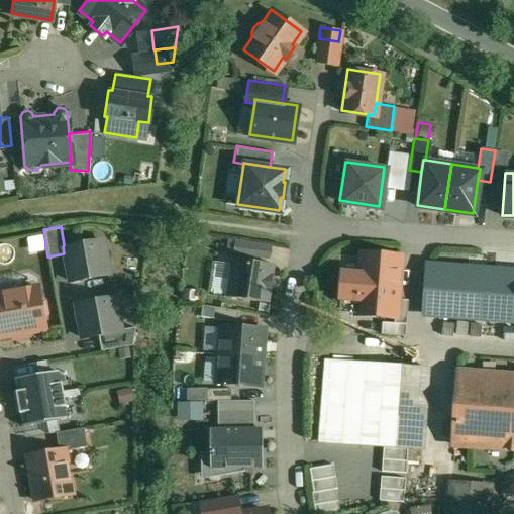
[(64,245),(63,246),(64,253),(69,280),(107,273),(101,239),(64,245)]
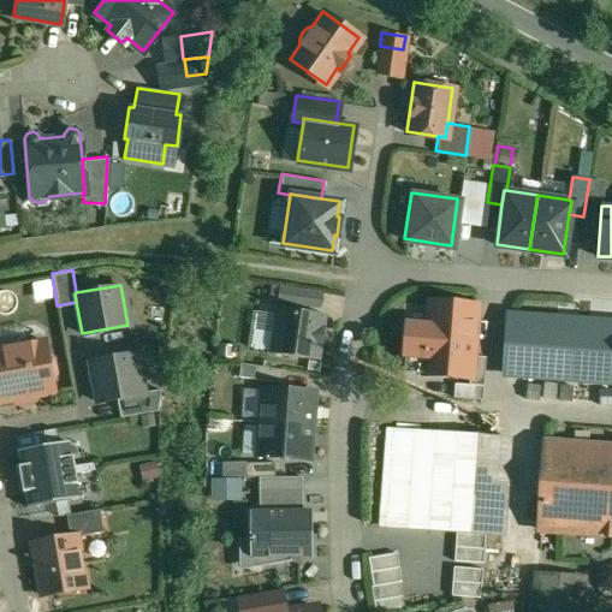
[(295,287),(278,285),(275,299),(292,302),(295,287)]
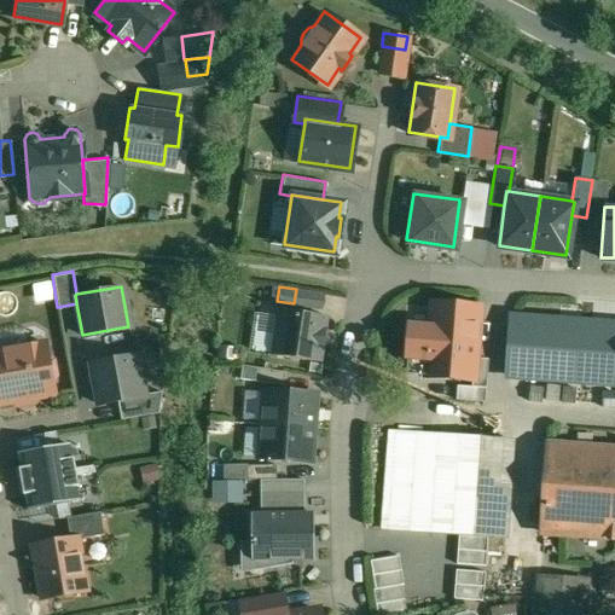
[(429,328),(406,325),(402,372),(469,377),(475,305),(431,301),(429,328)]
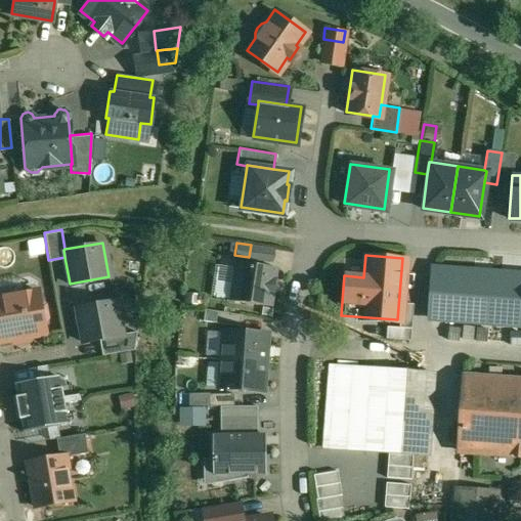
[(276,266),(233,260),(228,299),(271,305),(276,266)]
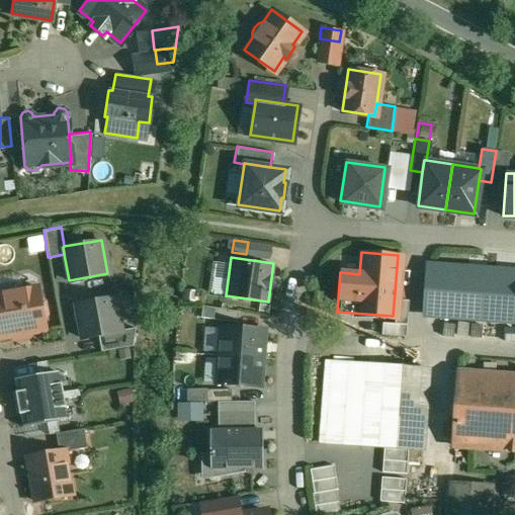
[(514,269),(426,263),(422,312),(514,319),(514,269)]
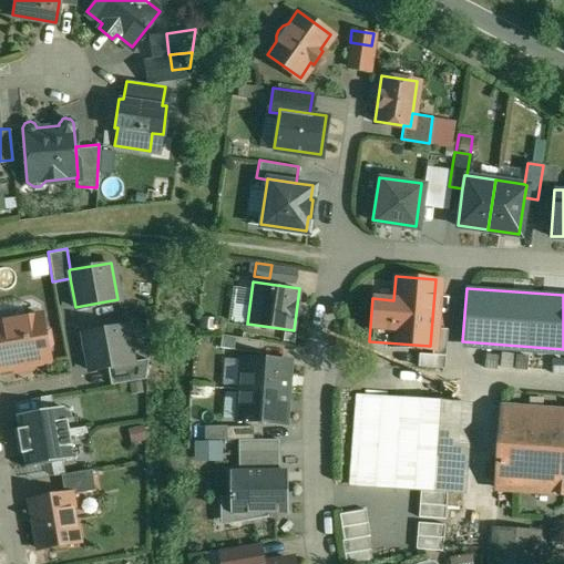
[(0,368),(12,366),(16,368),(30,366),(32,362),(49,359),(47,348),(50,342),(48,328),(42,325),(40,314),(0,320),(0,368)]
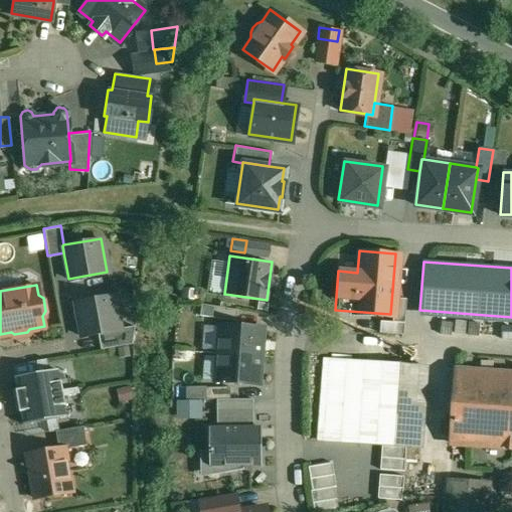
[(113,295),(74,302),(80,335),(96,332),(119,328),(119,327),(113,295)]
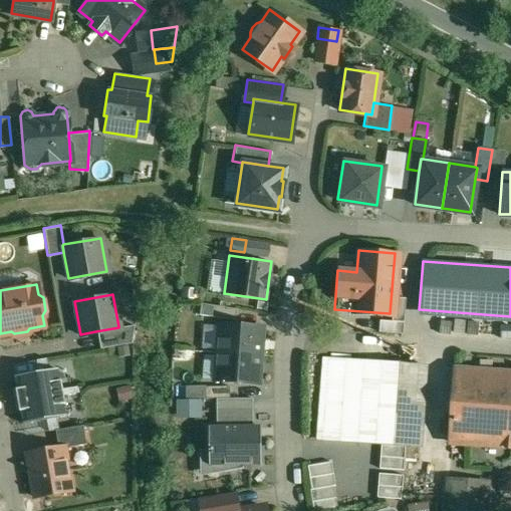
[(235,307),(212,303),(210,315),(234,318),(235,307)]
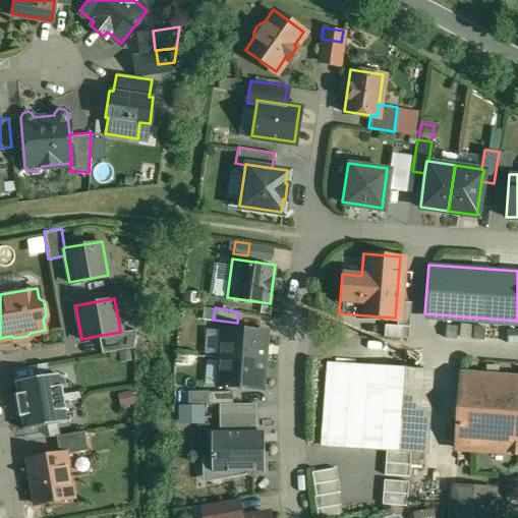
[(389,320),(388,332),(408,334),(410,323),(389,320)]
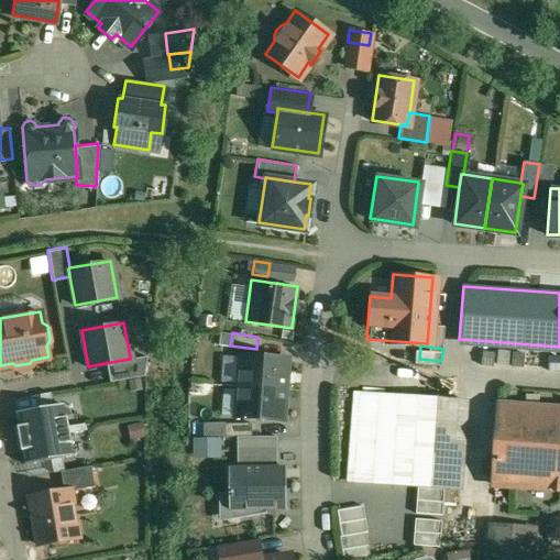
[(130,359),(105,363),(108,380),(141,374),(144,354),(130,358),(130,359)]
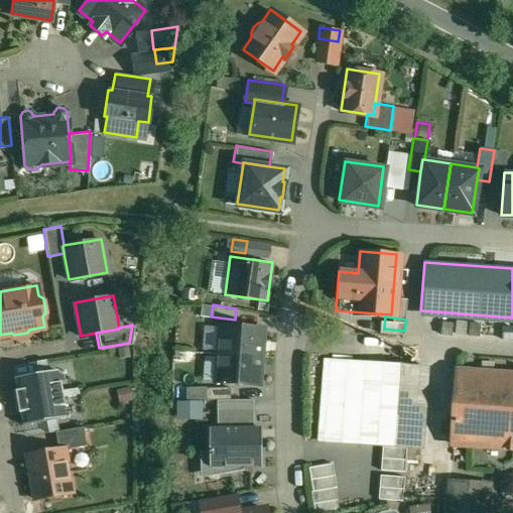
[(262,327),(219,325),(217,352),(260,355),(262,327)]
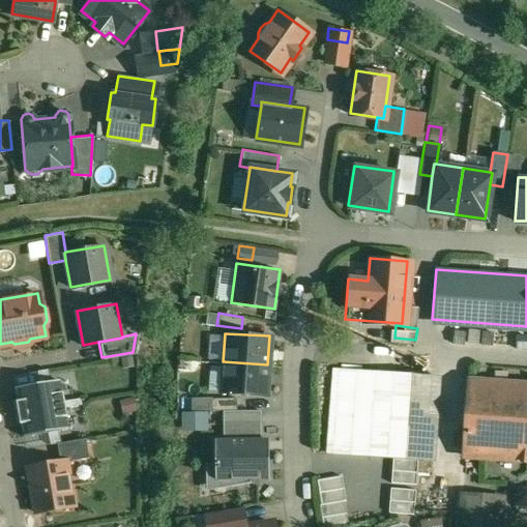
[(267,364),(223,361),(222,390),(265,393),(267,364)]
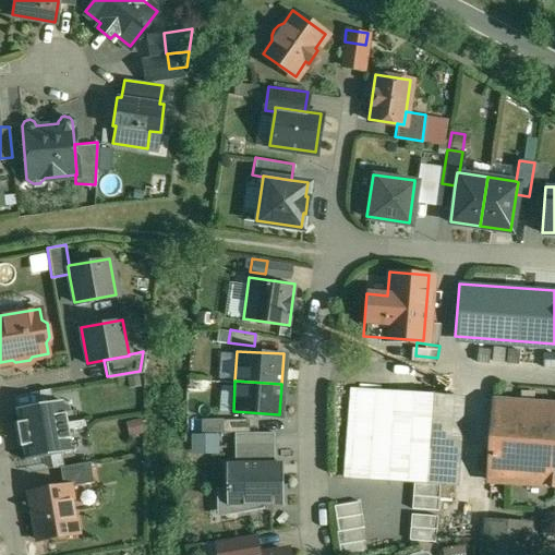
[(459,395),(379,389),(372,478),(453,483),(459,395)]
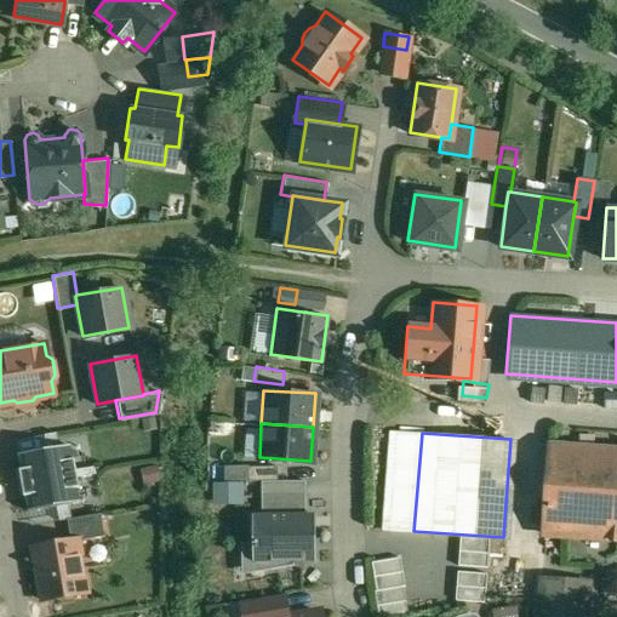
[(616,446),(547,441),(541,531),(542,531),(536,616),(584,616),(587,586),(616,587),(616,446)]
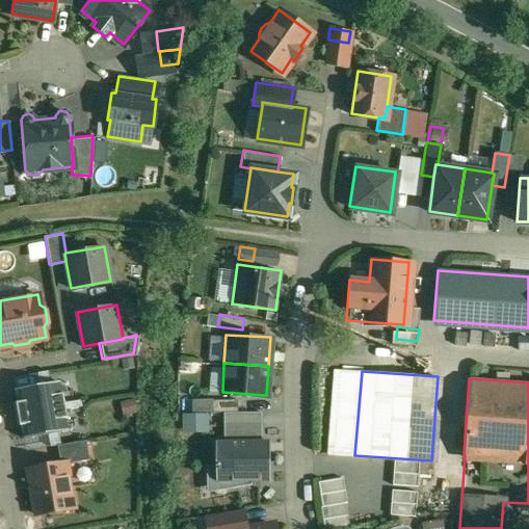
[(57,379),(12,388),(21,437),(67,428),(57,379)]
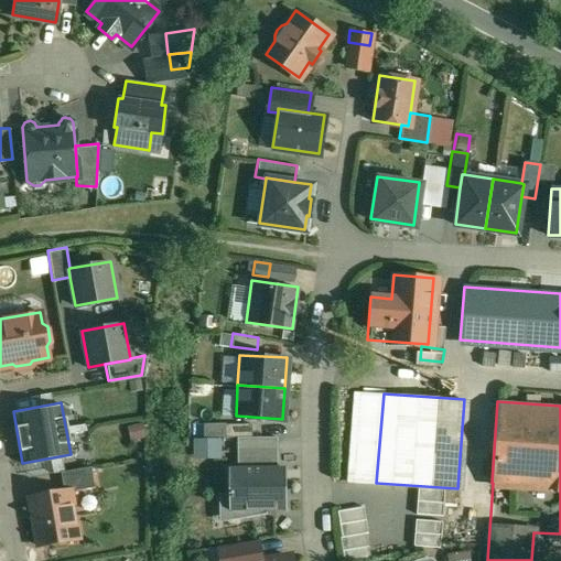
[(224,422),(202,422),(202,435),(224,435),(224,422)]
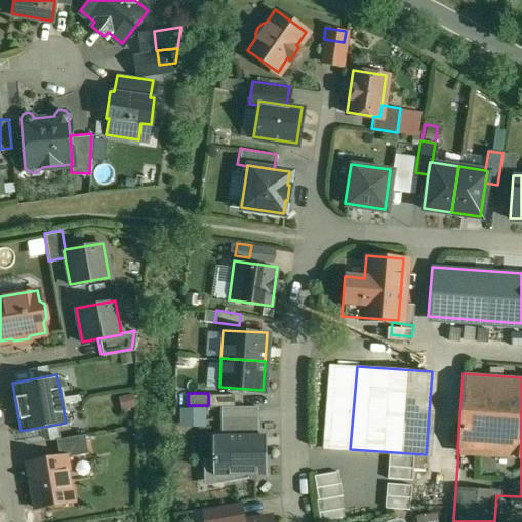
[(233,393),(208,393),(208,405),(233,405),(233,393)]
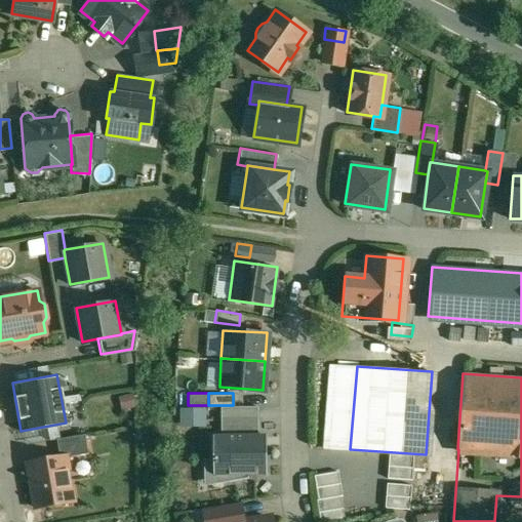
[(54,438),(57,455),(63,454),(64,455),(85,451),(82,433),(54,438)]
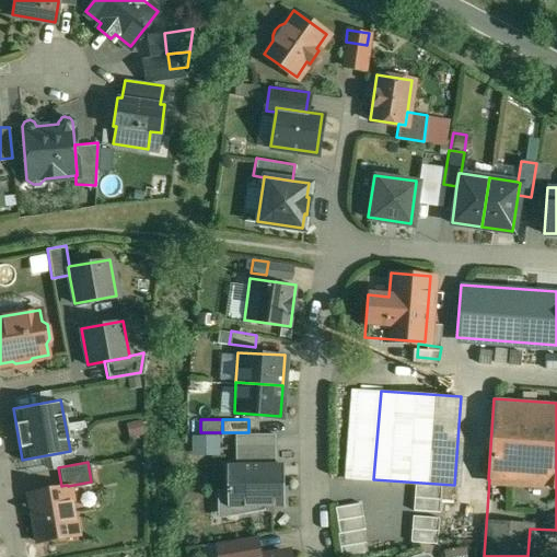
[(281,462),(224,463),(224,505),(281,505),(281,462)]
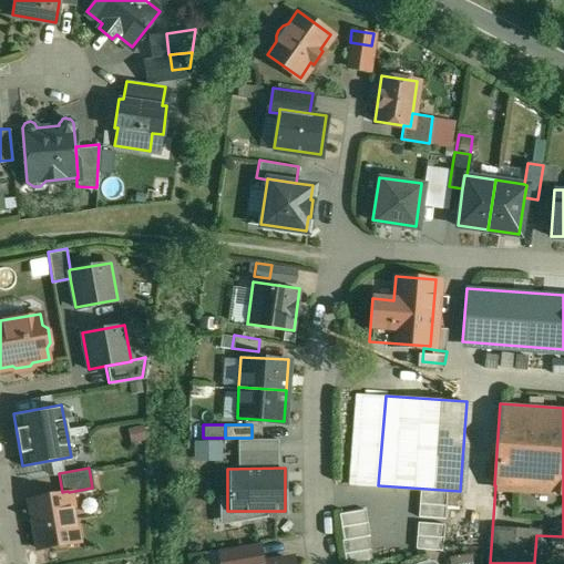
[(62,492),(27,499),(36,546),(77,540),(69,492),(68,491),(62,492)]
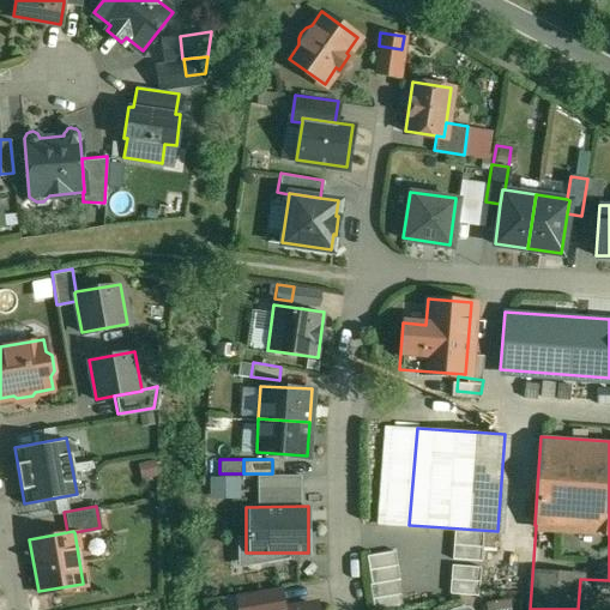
[(399,548),(372,550),(375,601),(404,598),(399,548)]
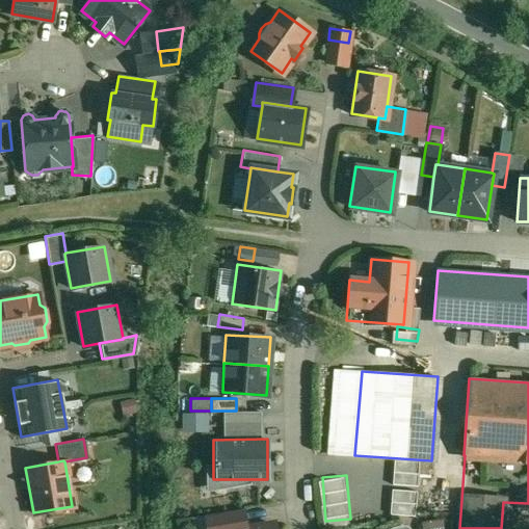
[(390,487),(390,512),(419,512),(419,487),(390,487)]
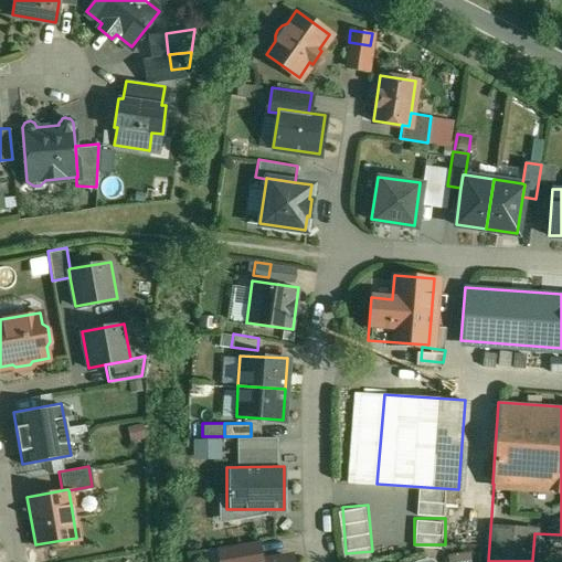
[(256,539),(218,547),(220,561),(255,561),(261,561),(256,539)]
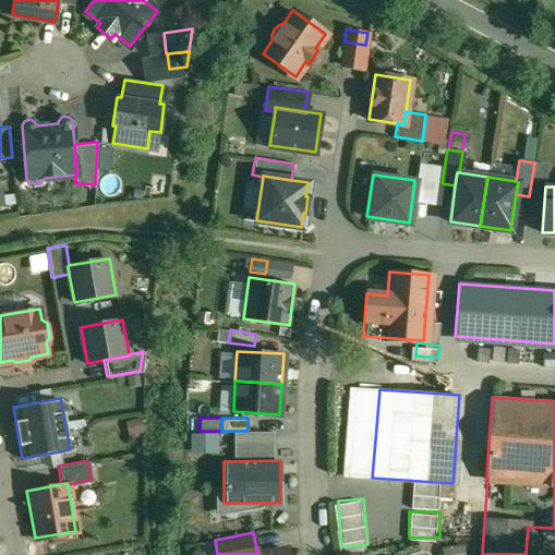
[(447,544),(447,554),(471,554),(471,543),(447,544)]
